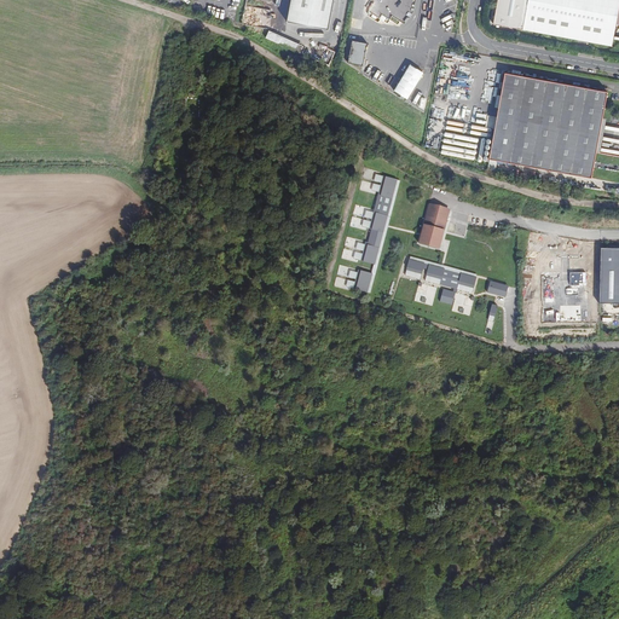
[(290,0),(287,22),(329,29),(334,0),(290,0)]
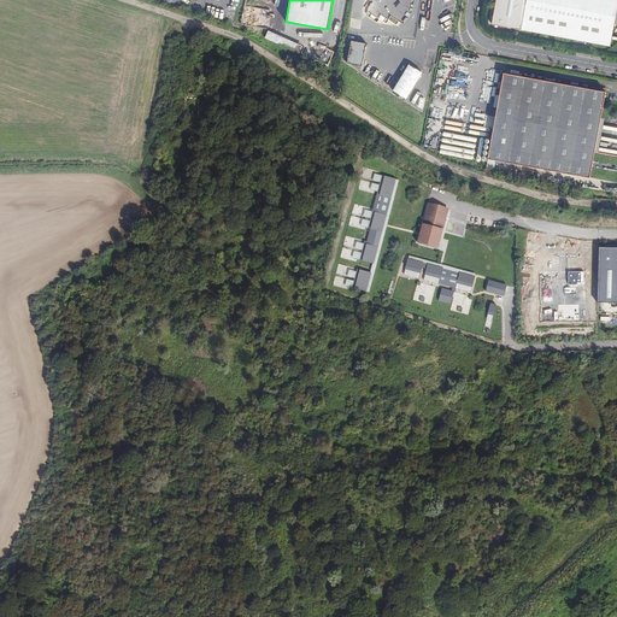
[(616,0),(495,0),(493,21),(611,45),(616,6),(616,0)]
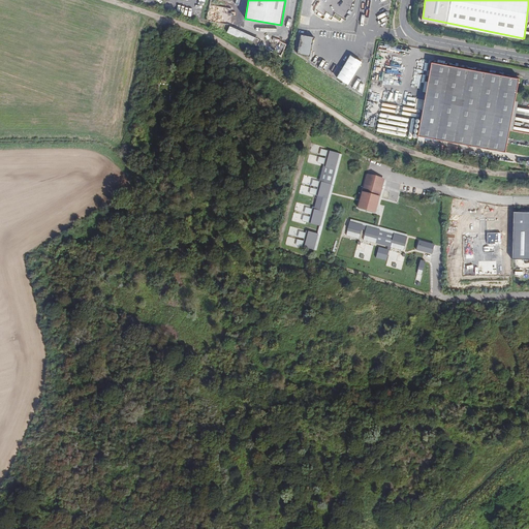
[(231,25),(229,32),(258,45),(261,38),(231,25)]
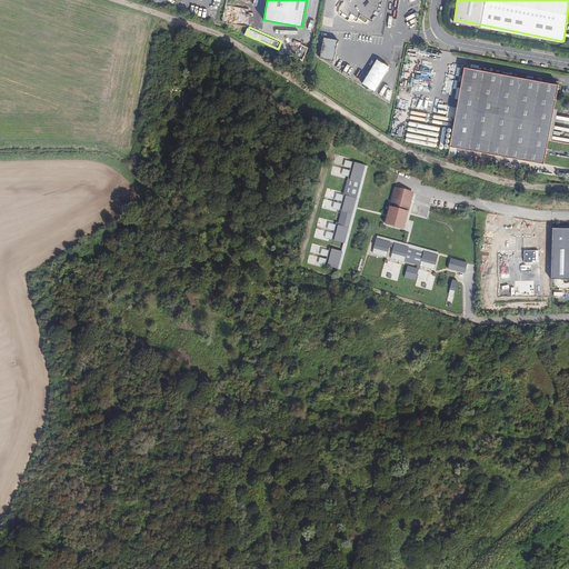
[(377,46),(377,36),(349,32),(348,42),(377,46)]
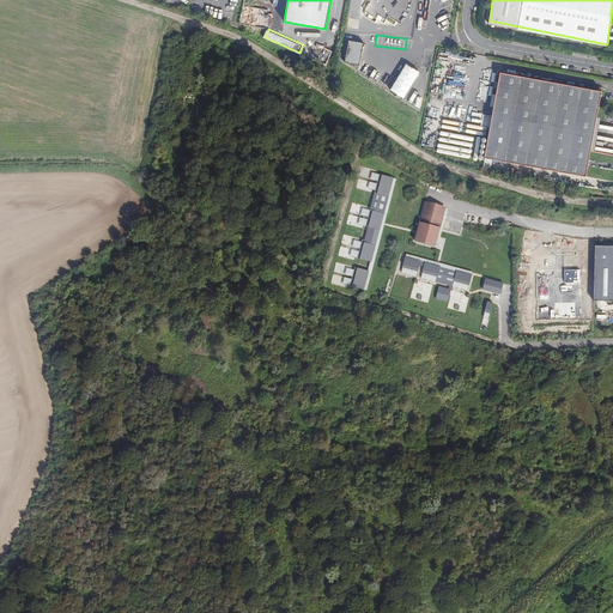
[(346,61),(359,64),(363,42),(349,41),(346,61)]
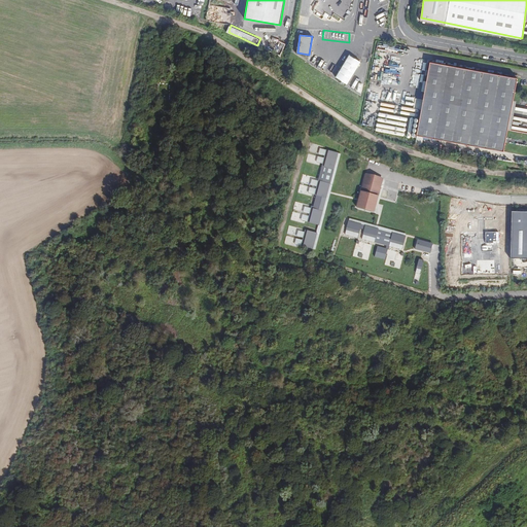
[(338,76),(350,83),(363,61),(350,54),(338,76)]
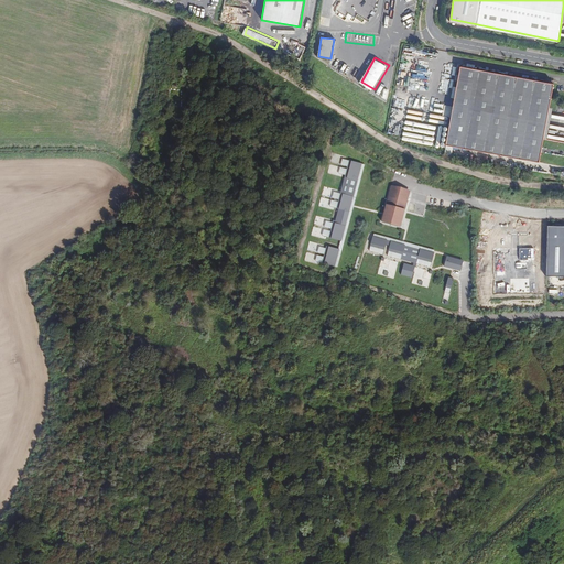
[(553,84),(459,67),(445,144),(539,162),(543,139),(549,108),(553,84)]
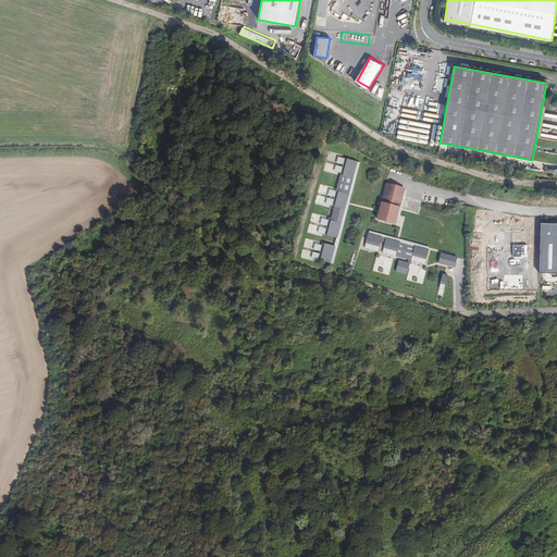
[(542,107),(536,137),(540,137),(545,108),(542,107)]
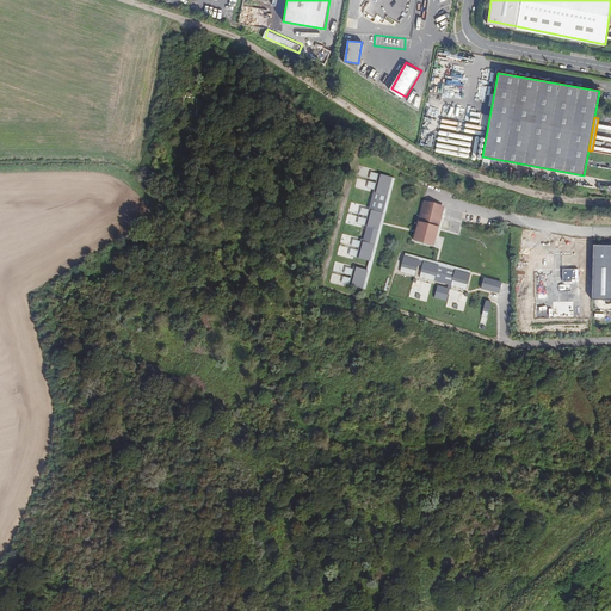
[(513,351),(610,345),(610,333),(514,338),(511,224),(511,217),(511,211),(464,197),(431,183),(400,167),(355,141),(313,288),(513,351)]
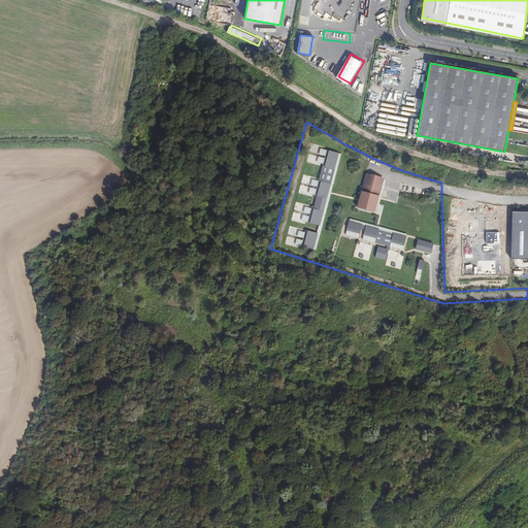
[(527,211),(515,212),(515,259),(527,259),(527,211)]
